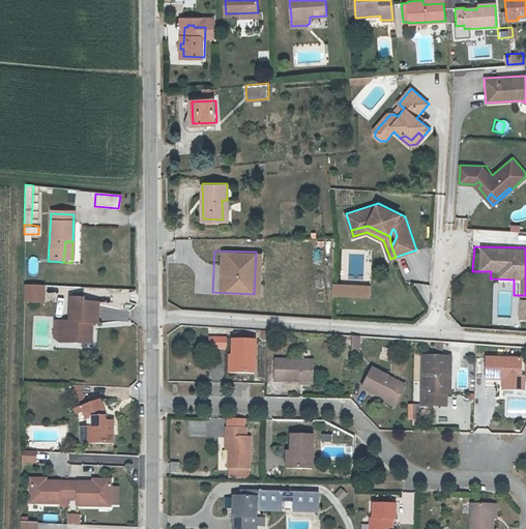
[(327,283),(327,296),(366,296),(367,283),(327,283)]
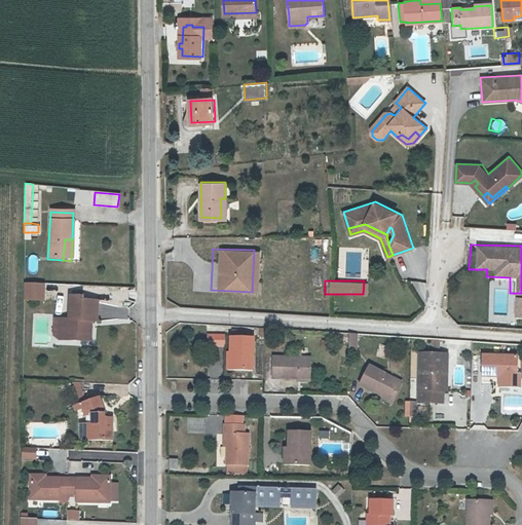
[(19,282),(19,300),(40,300),(40,282),(19,282)]
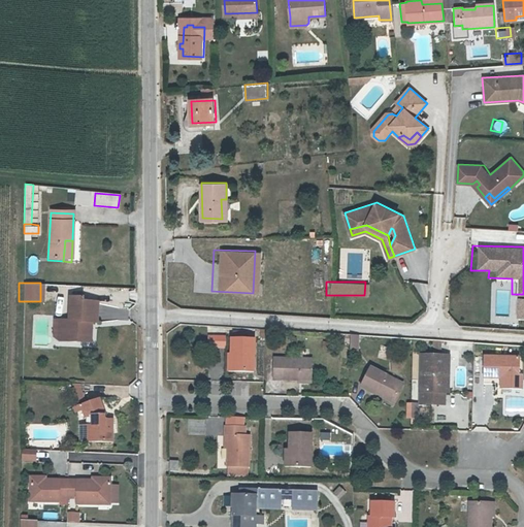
[(523,296),(512,296),(511,318),(523,318),(523,296)]
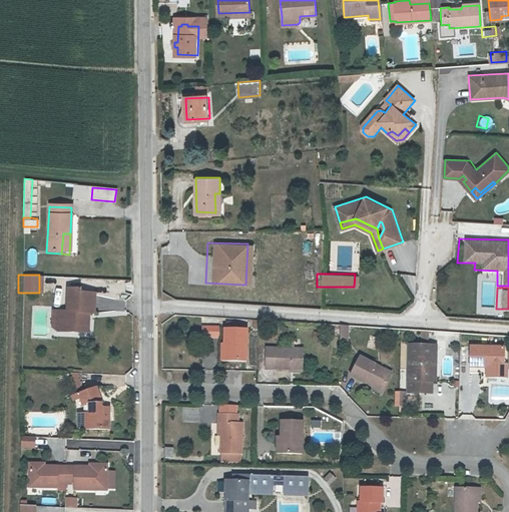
[(75,328),(89,329),(89,320),(87,318),(87,315),(90,315),(95,315),(96,295),(82,294),(82,291),(69,290),(68,312),(62,312),(61,333),(75,333),(75,328)]
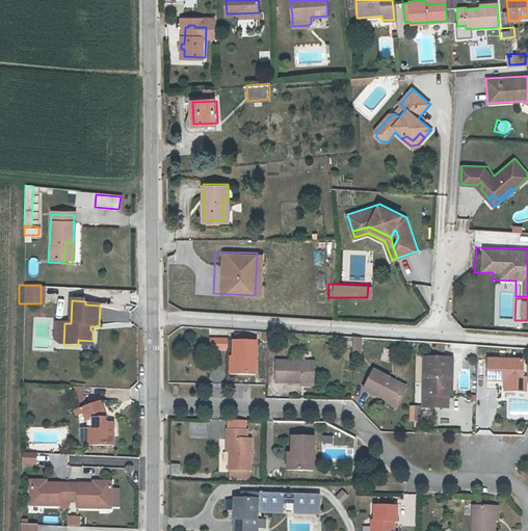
[(360,337),(351,337),(350,352),(359,353),(360,337)]
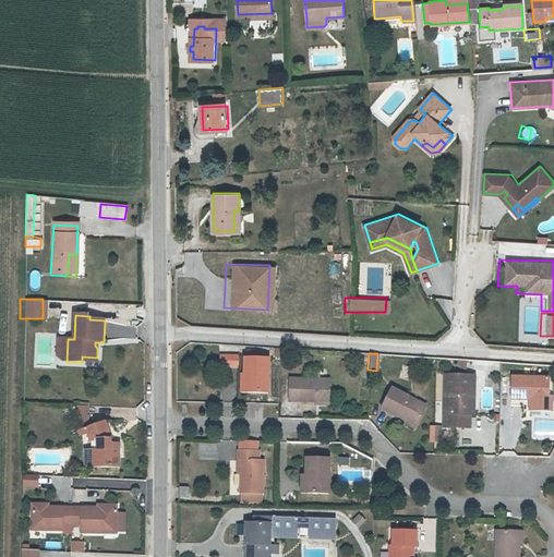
[(236,354),(219,354),(220,365),(235,365),(236,354)]
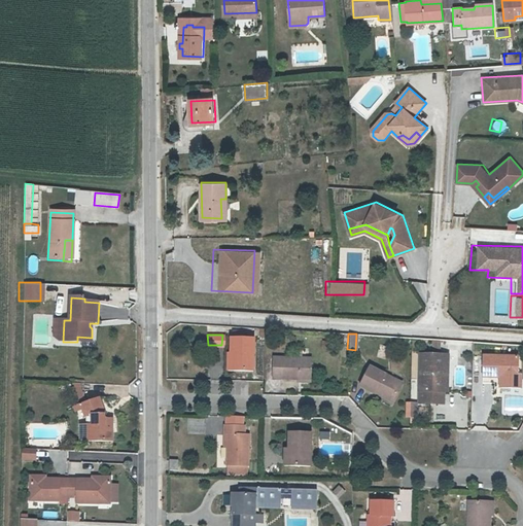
[(230,337),(229,354),(232,354),(232,367),(251,369),(252,338),(230,337)]
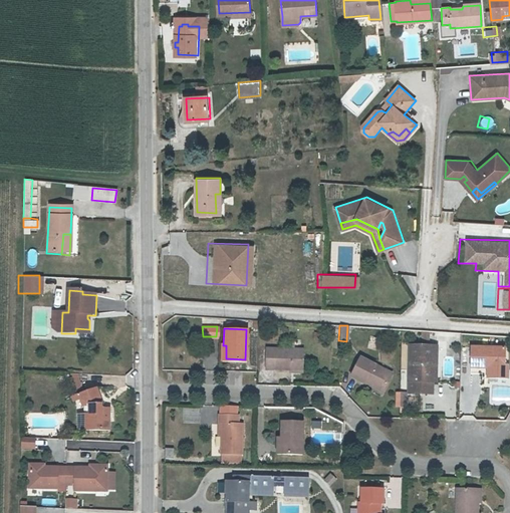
[(429,394),(430,381),(430,355),(435,355),(436,346),(409,345),(407,394),(429,394)]
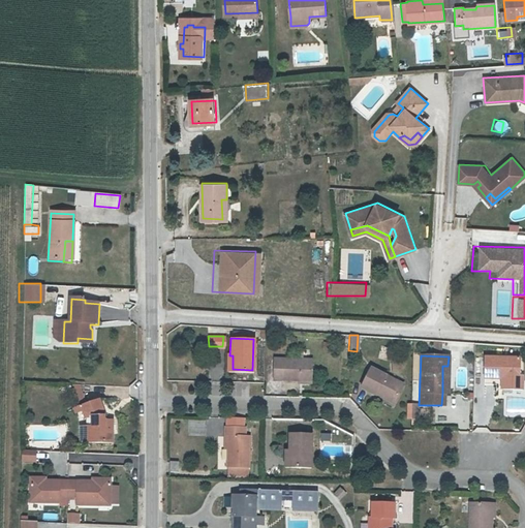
[(519,358),(484,356),(483,377),(500,378),(500,389),(521,389),(522,375),(519,375),(519,358)]
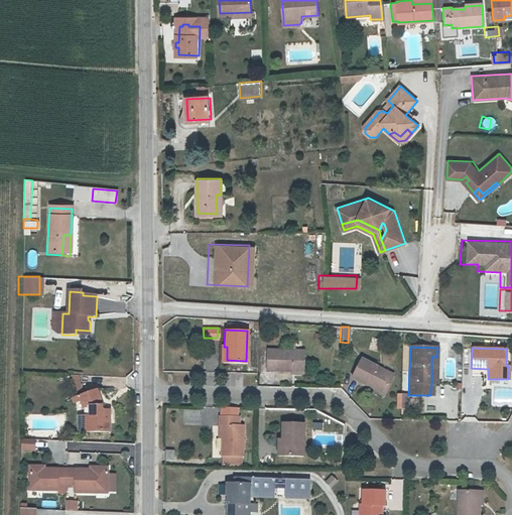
[(201,349),(199,368),(212,370),(214,351),(201,349)]
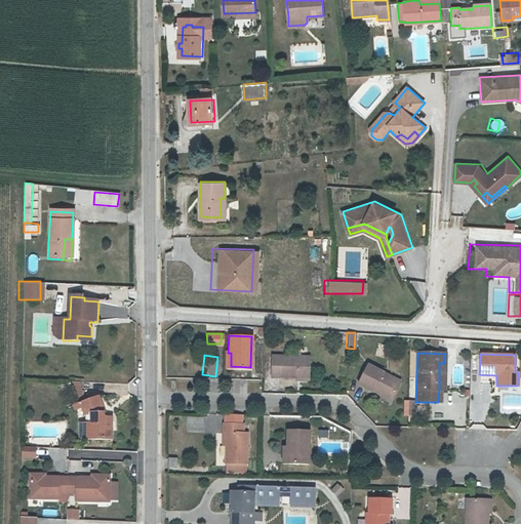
[(271,355),(270,375),(309,376),(310,357),(271,355)]
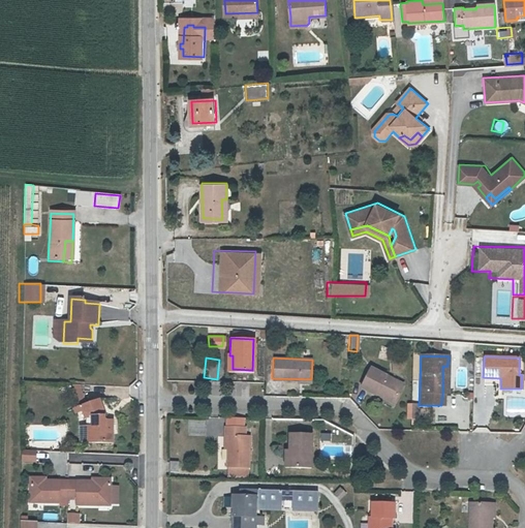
[(374,396),(376,393),(392,401),(400,384),(369,368),(359,386),(374,396)]
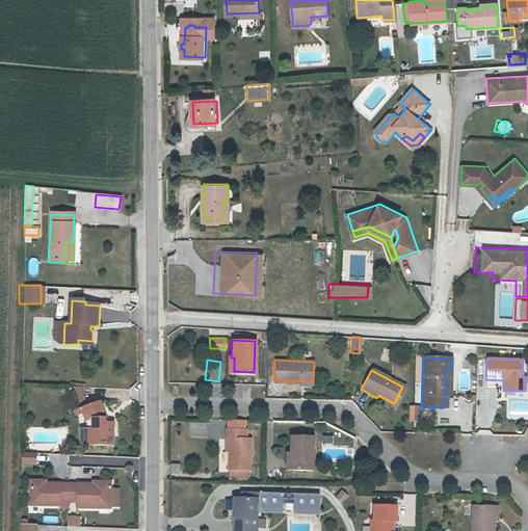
[(80,389),(74,389),(83,406),(89,403),(80,389)]
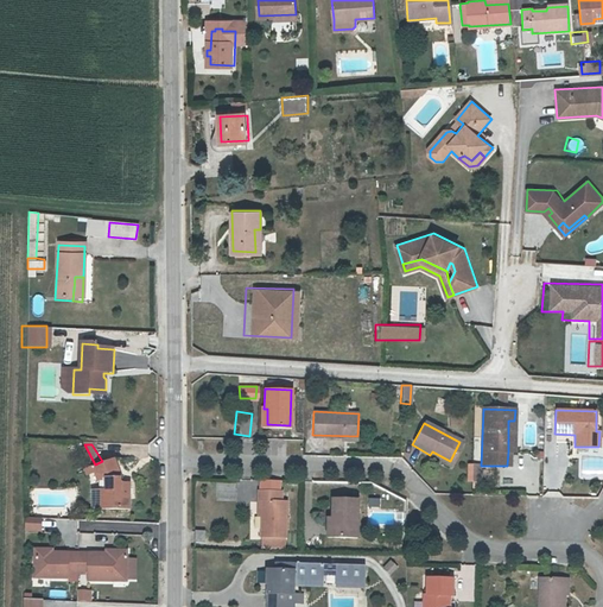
[(102,489),(102,507),(132,507),(133,484),(124,484),(124,473),(118,460),(99,467),(103,479),(107,478),(109,476),(109,489),(102,489)]
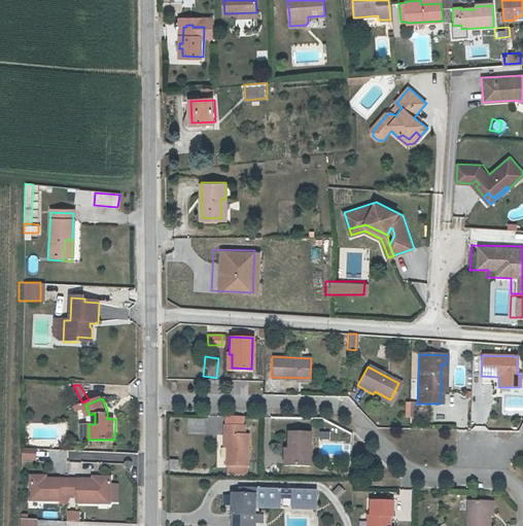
[(186,428),(196,429),(197,420),(187,419),(186,428)]
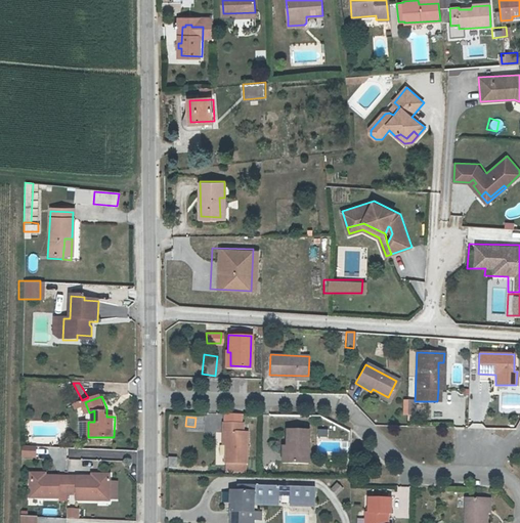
[(224,432),(223,443),(223,462),(224,462),(245,463),(246,432),(241,431),(242,423),(221,422),(221,431),(224,432)]
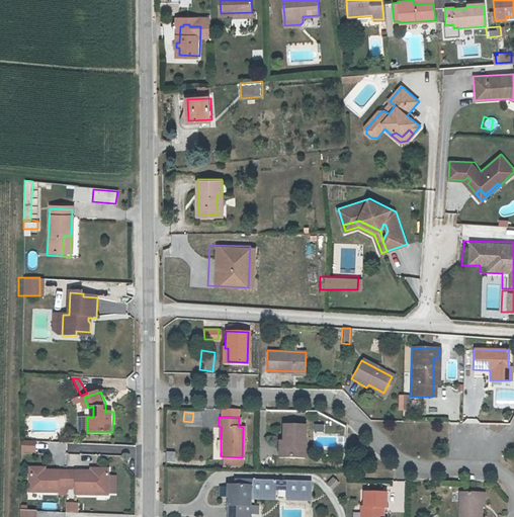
[(281,425),(281,442),(281,459),(304,459),(305,426),(281,425)]
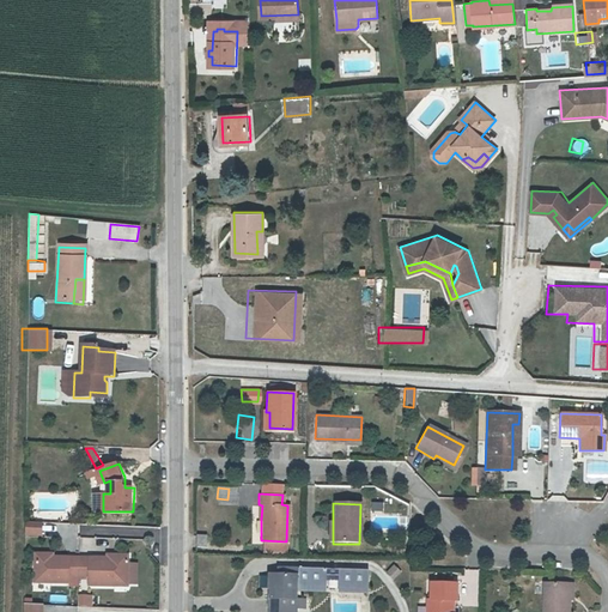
[(18,535),(37,535),(37,521),(18,521),(18,535)]
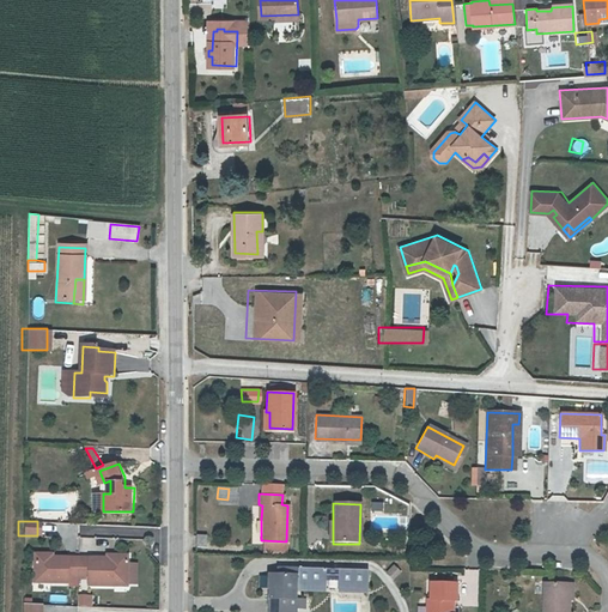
[(286,541),(262,540),(262,553),(285,553),(286,541)]
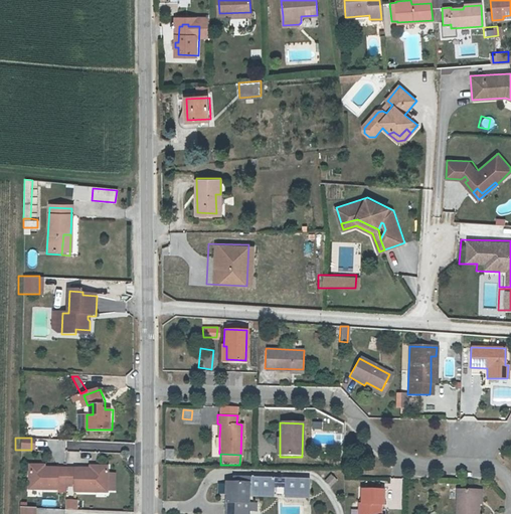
[(65,488),(65,471),(38,470),(38,468),(29,468),(28,491),(57,492),(57,488),(65,488)]
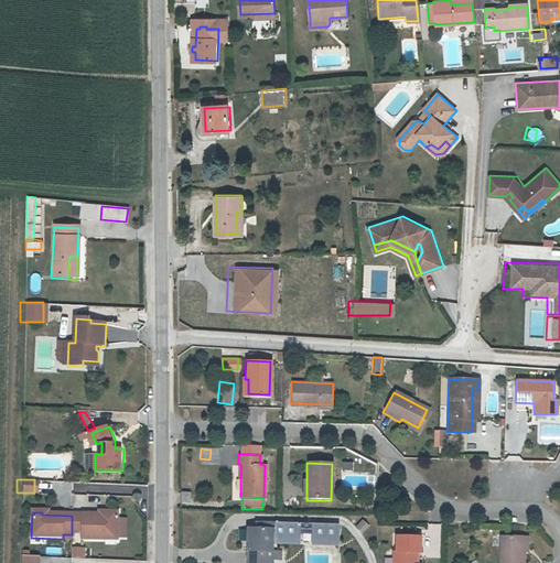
[(104,516),(72,516),(72,534),(81,534),(81,541),(117,541),(117,512),(104,512),(104,516)]
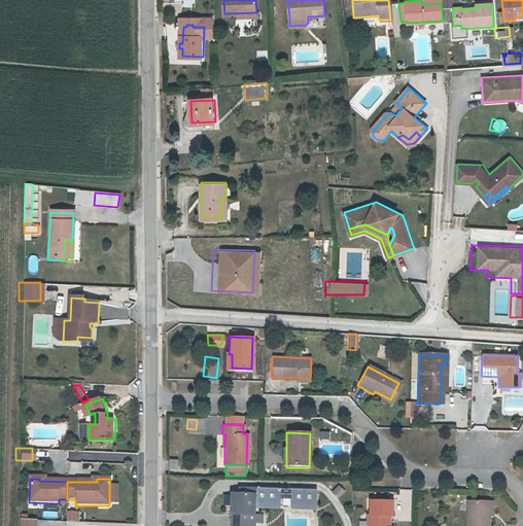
[(327,490),(333,497),(341,491),(335,484),(327,490)]
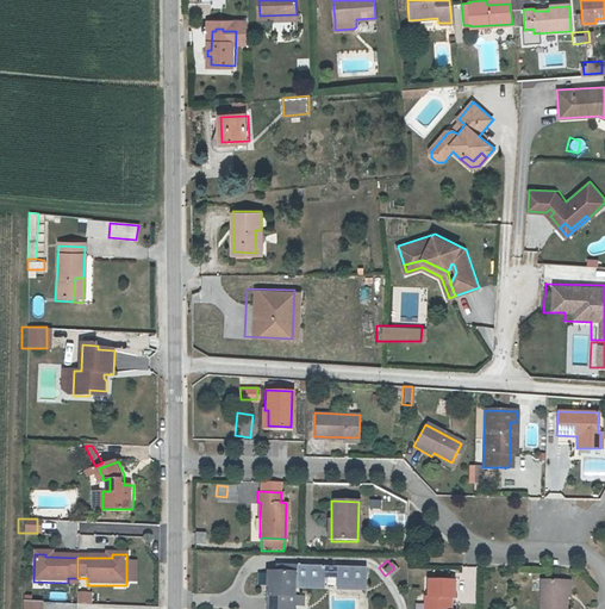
[(295,584),(325,584),(325,566),(278,565),(278,572),(269,572),(269,586),(272,586),(270,603),(272,603),(295,604),(305,604),(305,595),(295,595),(295,588),(295,584)]
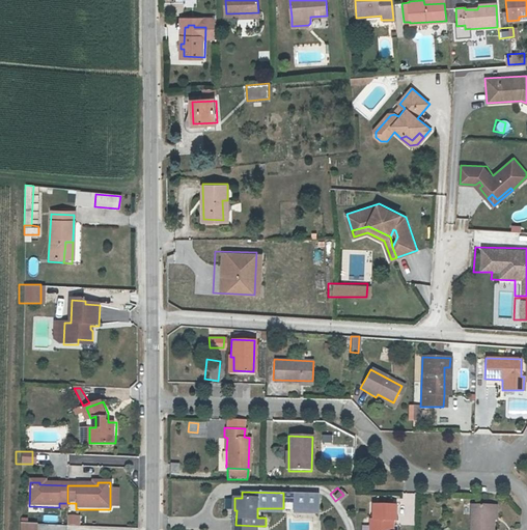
[(321,493),(296,493),(295,508),(321,509),(321,493)]
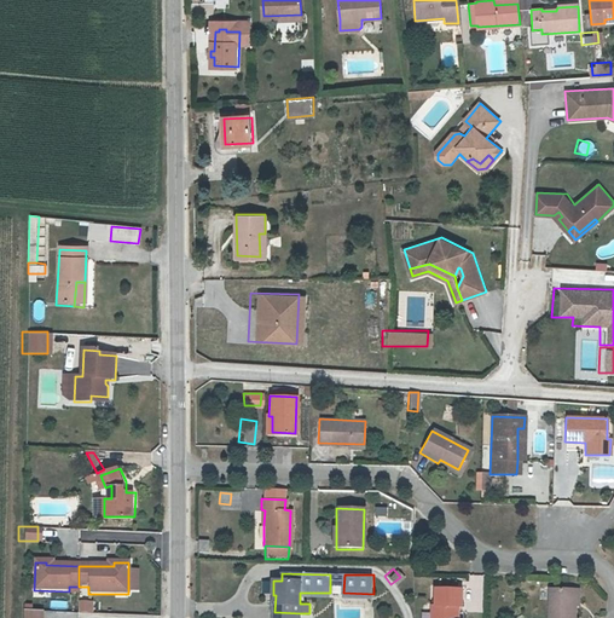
[(456,617),(456,613),(456,605),(461,605),(462,605),(462,589),(436,589),(436,605),(433,605),(432,617),(456,617)]
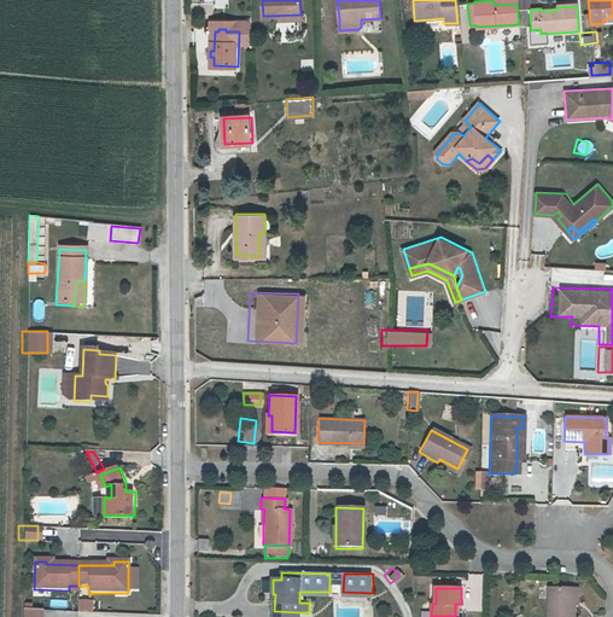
[(547,589),(546,616),(573,616),(573,591),(547,589)]
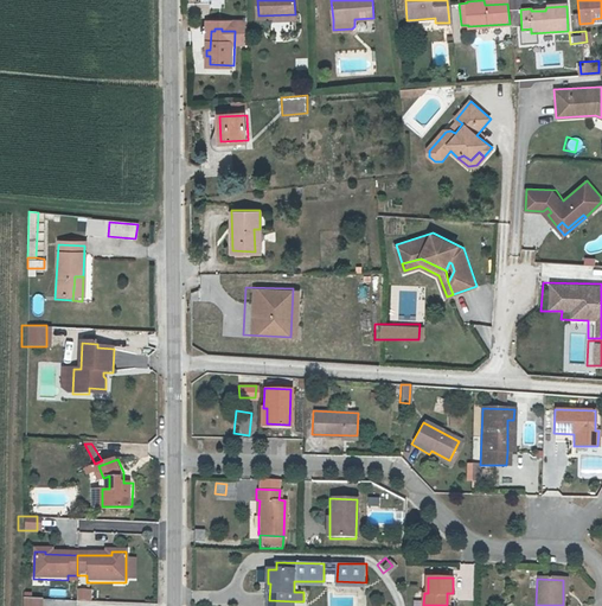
[(37,605),(38,597),(18,595),(17,605),(37,605)]
